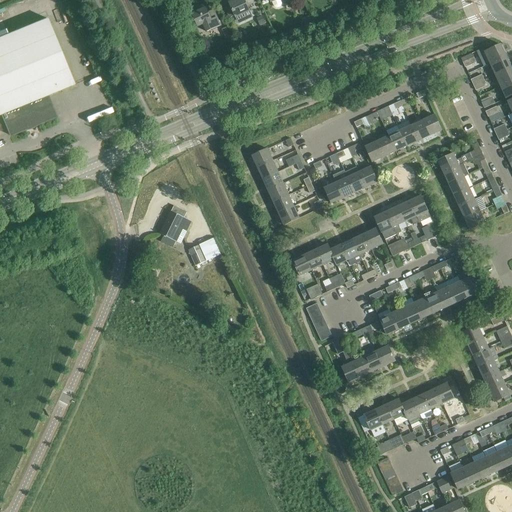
[(254,3),(252,0),(233,0),(229,2),(229,3),(223,5),(229,18),(235,15),(236,17),(250,10),(247,6),(254,3)]
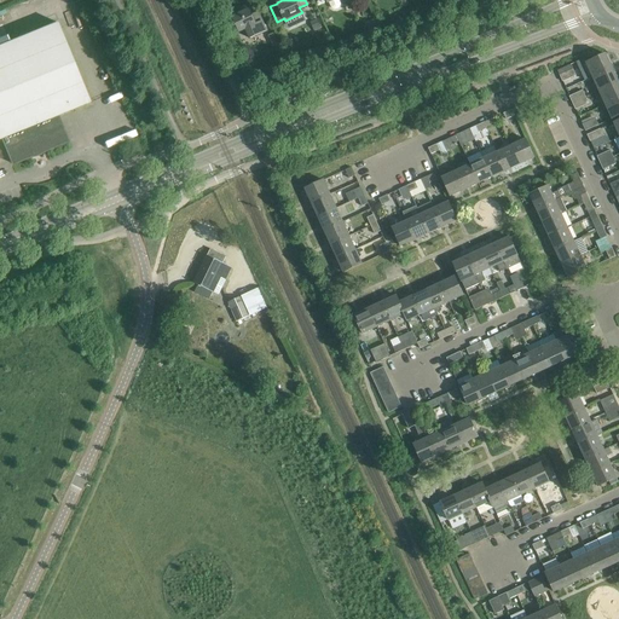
[(327,0),(329,3),(331,9),(334,10),(337,10),(339,9),(341,7),(341,4),(339,0),(327,0)]
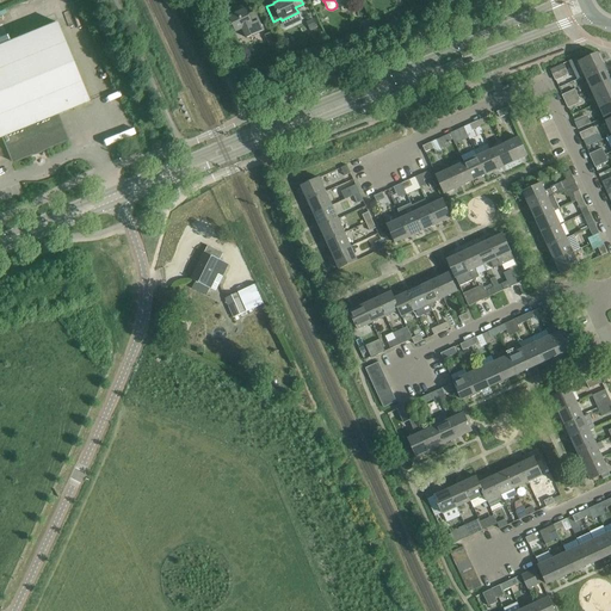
[(264,30),(255,12),(254,12),(259,22),(253,25),(245,5),(236,8),(239,12),(229,17),(236,32),(242,29),(247,38),(264,30)]
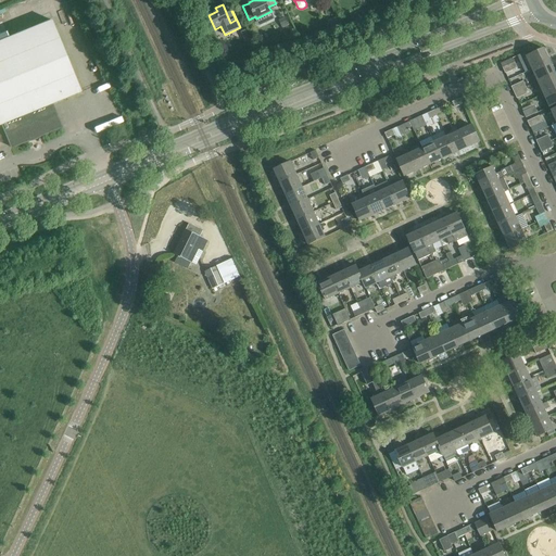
[(285,17),(279,20),(282,29),(289,26),(285,17)]
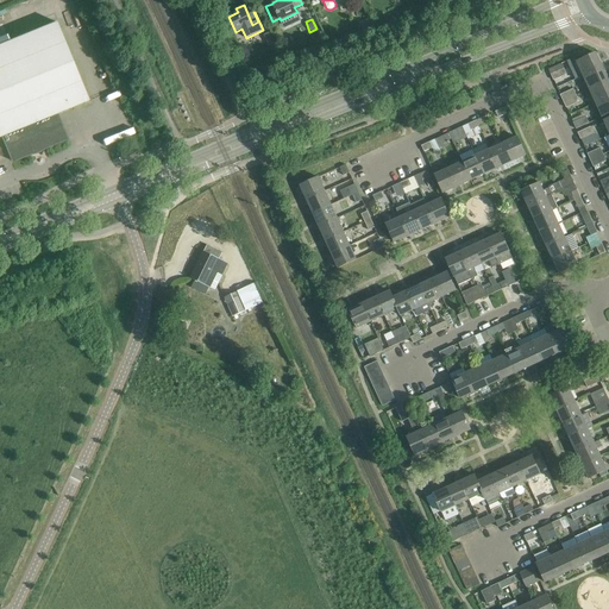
[(46,26),(0,44),(0,137),(2,137),(13,161),(66,139),(56,114),(89,101),(57,22),(46,26)]
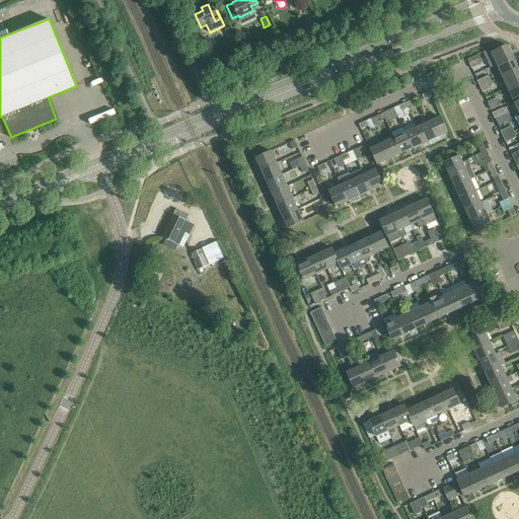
[(497,65),(515,57),(513,52),(511,53),(508,46),(492,53),(497,65)]
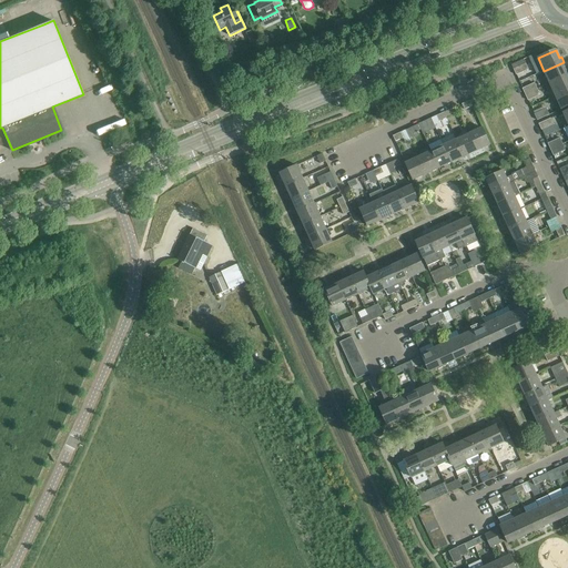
[(514,69),(526,63),(524,59),(511,64),(514,69)]
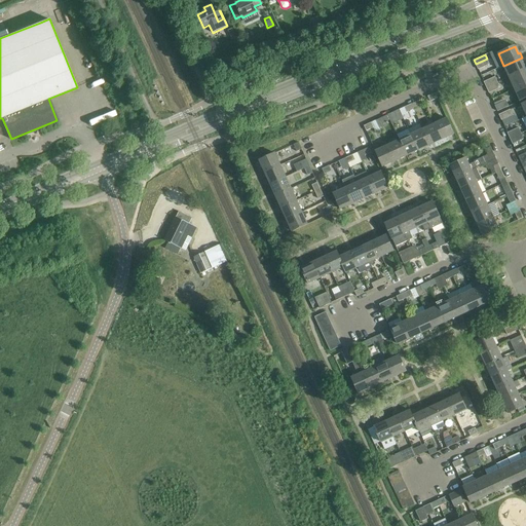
[(510,77),(525,70),(522,63),(523,62),(522,58),(503,66),(510,77)]
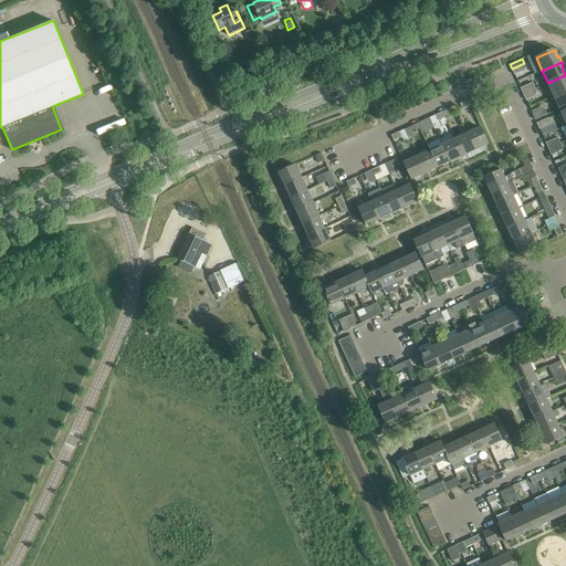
[(512,69),(515,74),(526,69),(524,63),(512,69)]
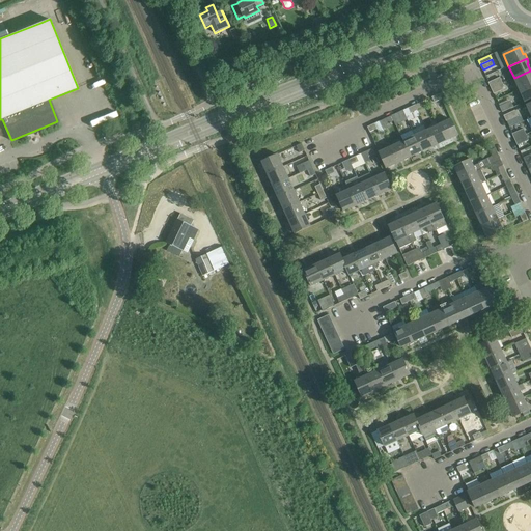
[(520,90),(530,84),(530,72),(530,71),(514,78),(520,90)]
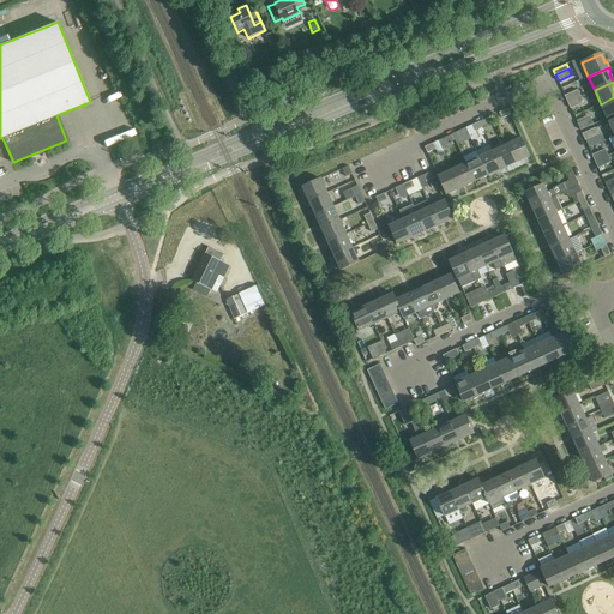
[(569,102),(582,96),(578,90),(565,96),(569,102)]
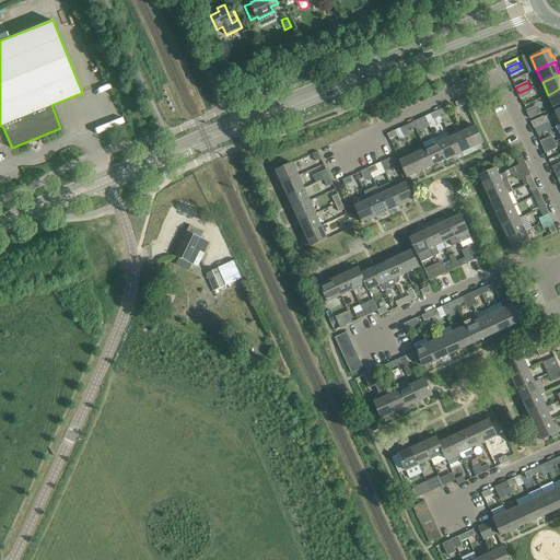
[(518,93),(521,100),(533,93),(531,88),(518,93)]
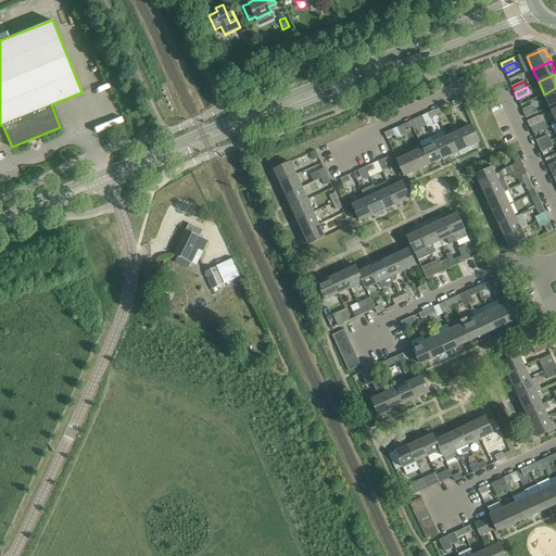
[(550,106),(555,103),(555,88),(544,95),(550,106)]
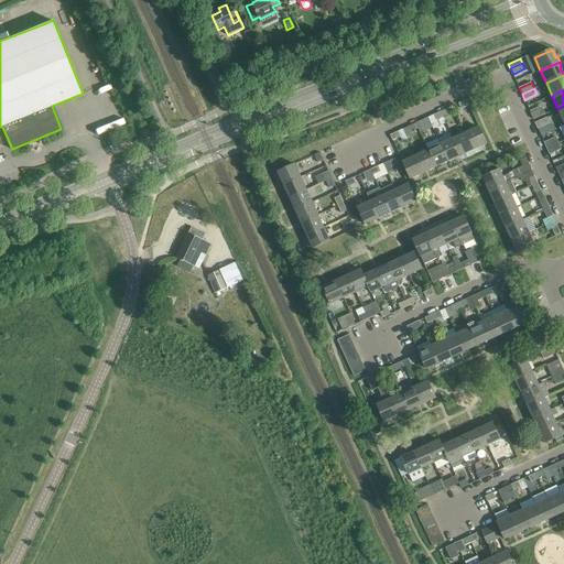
[(462,109),(469,106),(467,100),(459,104),(462,109)]
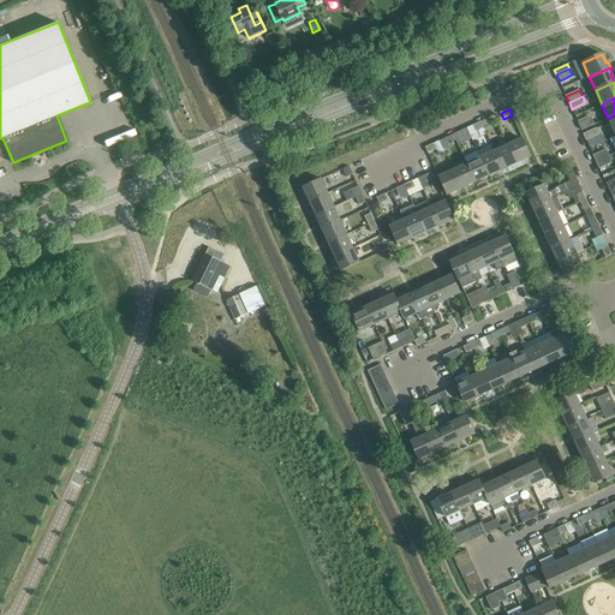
[(481,121),(484,127),(493,124),(489,118),(481,121)]
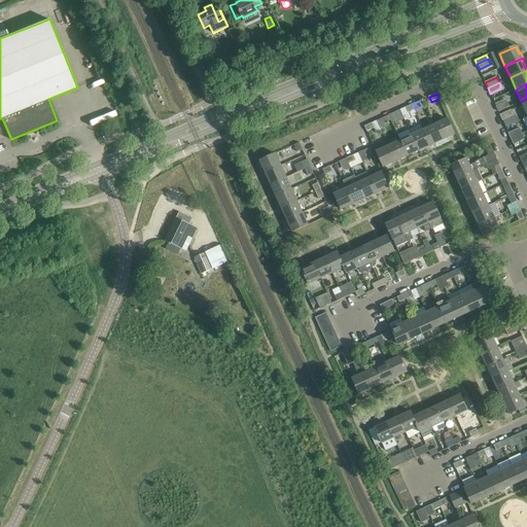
[(498,111),(510,106),(507,101),(496,106),(498,111)]
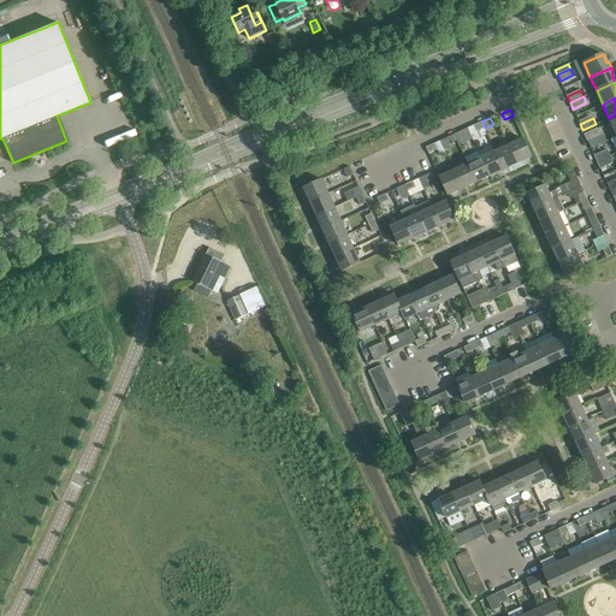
[(481,122),(468,128),(474,141),(480,138),(477,131),(485,128),(481,122)]
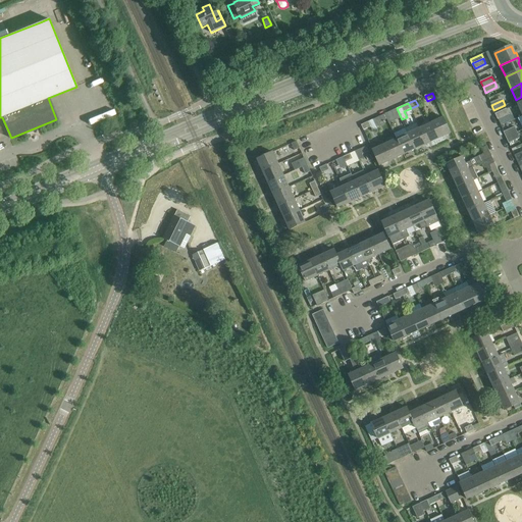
[(496,114),(498,119),(509,114),(507,108),(496,114)]
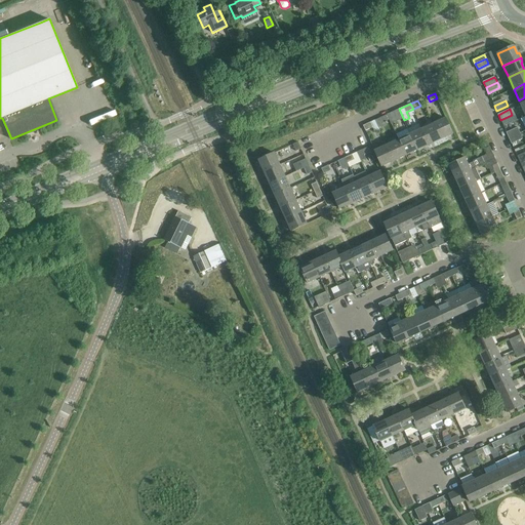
[(394,112),(388,115),(390,120),(397,117),(394,112)]
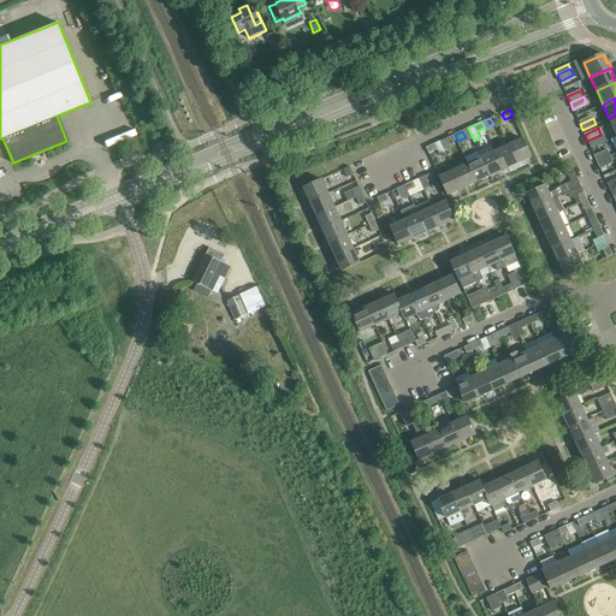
[(509,144),(517,164),(532,157),(523,138),(509,144)]
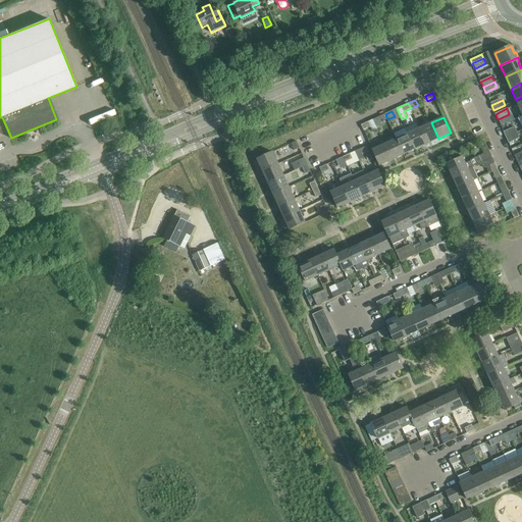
[(361,124),(364,129),(371,126),(368,121),(361,124)]
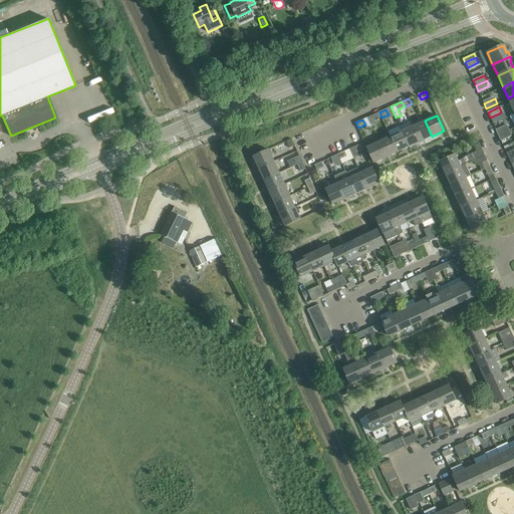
[(421,142),(432,137),(425,120),(414,126),(421,142)]
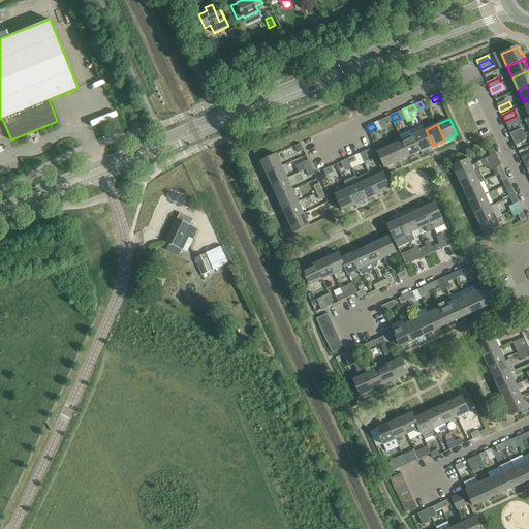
[(514,139),(524,134),(522,128),(510,133),(514,139)]
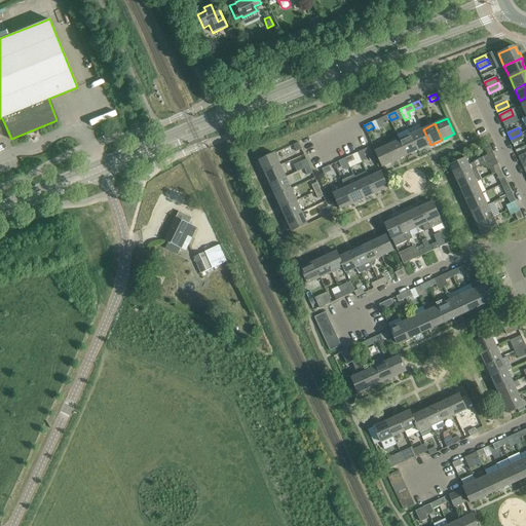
[(418,150),(430,145),(423,129),(411,135),(418,150)]
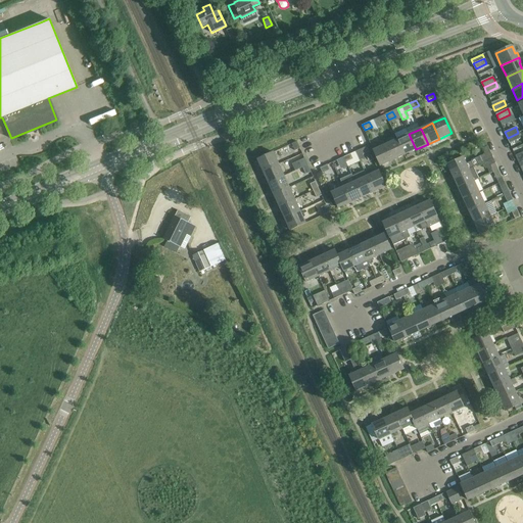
[(508,138),(510,143),(521,138),(518,133),(508,138)]
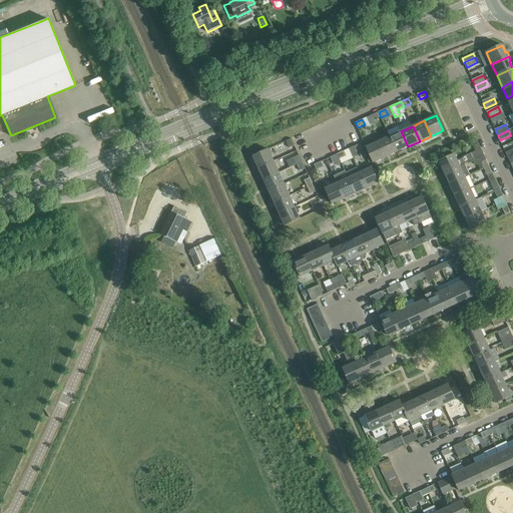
[(397,152),(408,146),(401,131),(390,136),(397,152)]
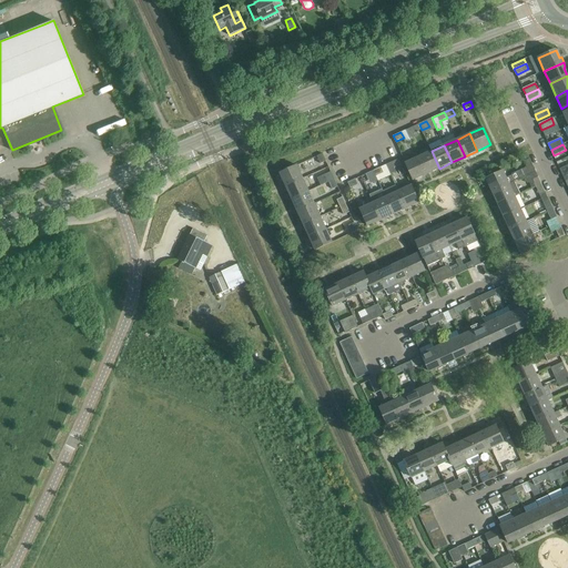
[(426,174),(439,169),(432,151),(418,156),(426,174)]
